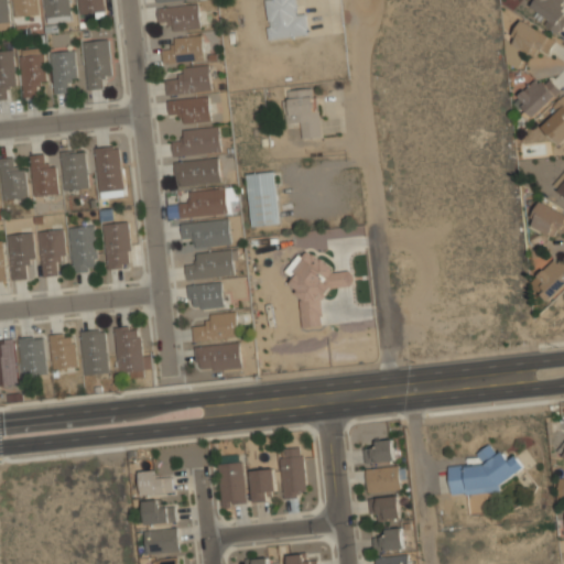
[(0,0),(0,28),(11,28),(7,0),(0,0)]
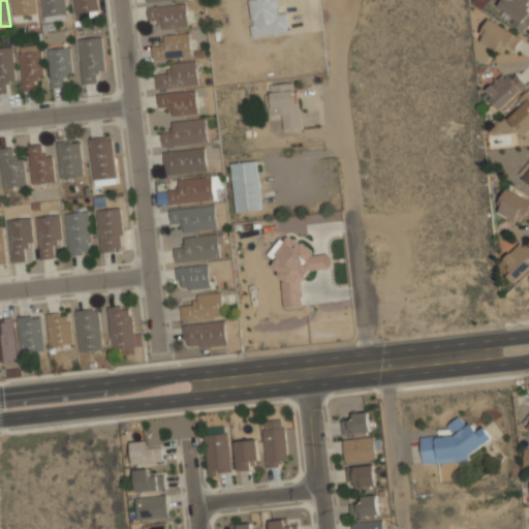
[(11,0),(13,14),(37,12),(36,0),(11,0)]
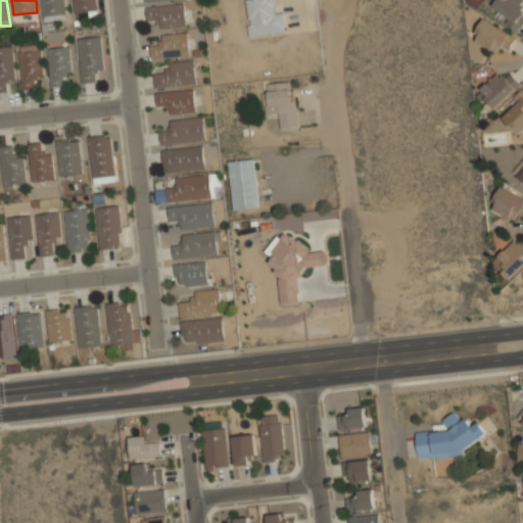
[(62,0),(40,0),(42,17),(64,15),(62,0)]
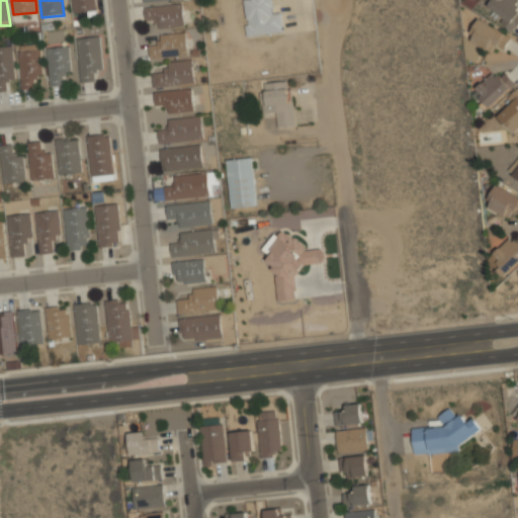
[(93,0),(71,0),(72,15),(94,14),(93,0)]
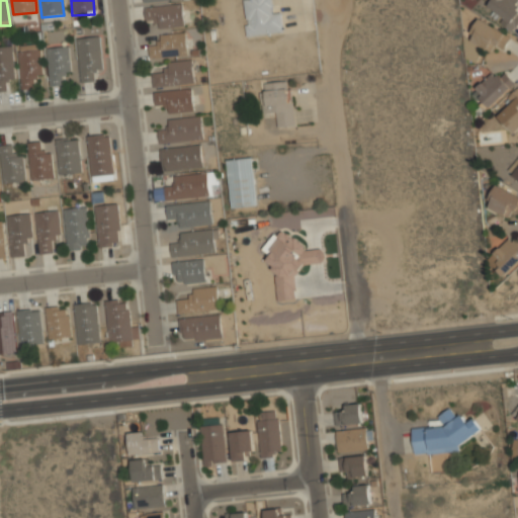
[(243,0),(247,35),(283,30),(280,11),(275,11),(273,0),(243,0)]
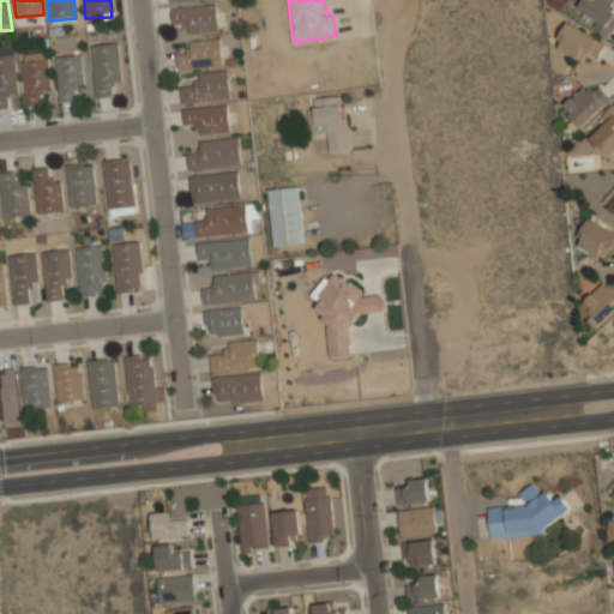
[(578,0),(575,4),(607,35),(613,28),(613,4),(609,0),(578,0)]
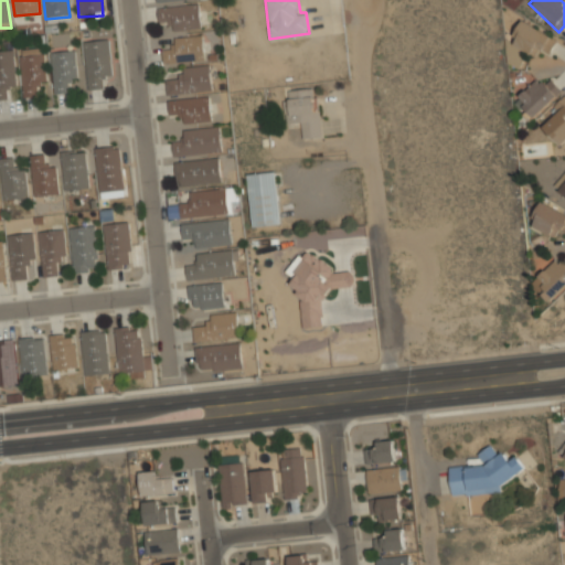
[(157,8),(159,21),(170,20),(171,31),(201,28),(198,3),(157,8)]
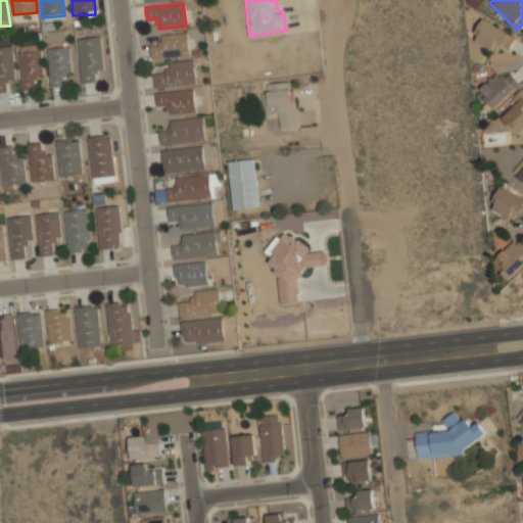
[(501,43),(505,49),(513,43),(492,17),(474,32),(489,52),(501,43)]
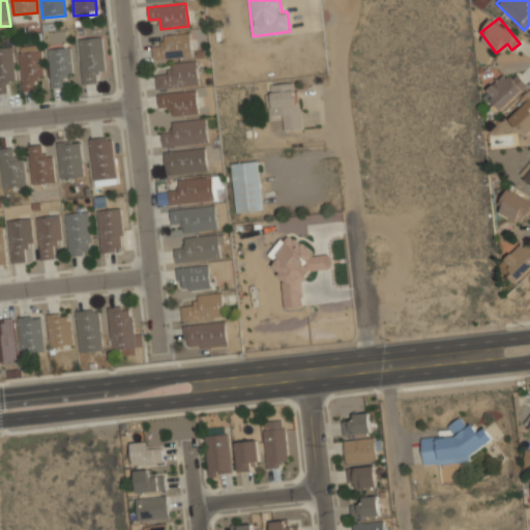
[(163,34),(163,45),(152,45),(152,57),(190,57),(190,34),(163,34)]
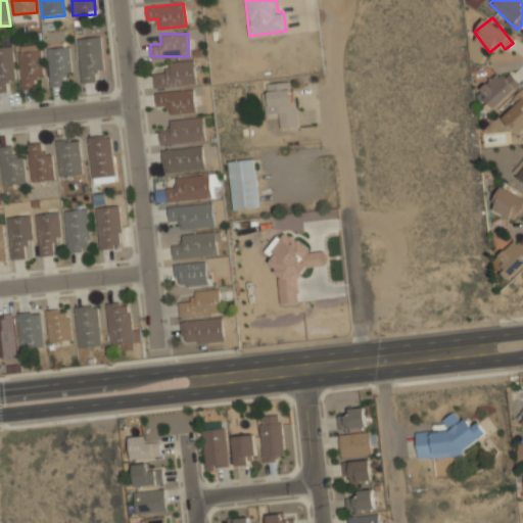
[(99,36),(77,38),(82,83),(94,81),(93,70),(103,69),(99,36)]
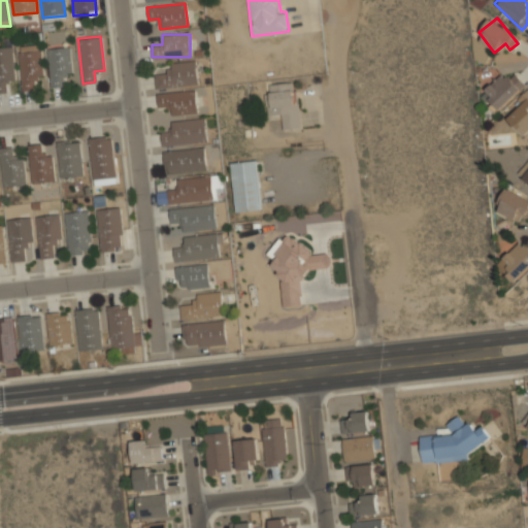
[(41,78),(40,46),(19,47),(20,91),(36,90),(35,78),(41,78)]
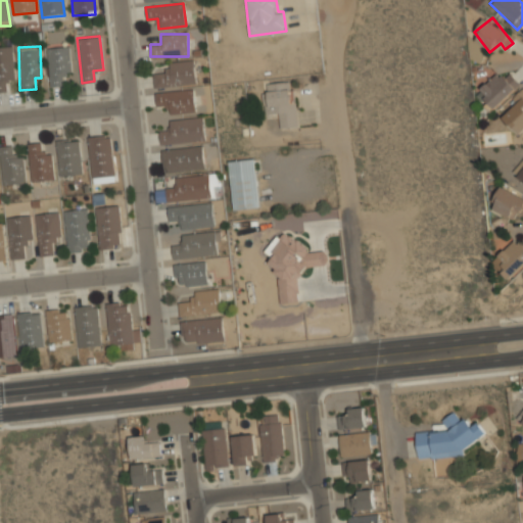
[(46,48),(50,87),(64,86),(63,75),(70,74),(67,46),(46,48)]
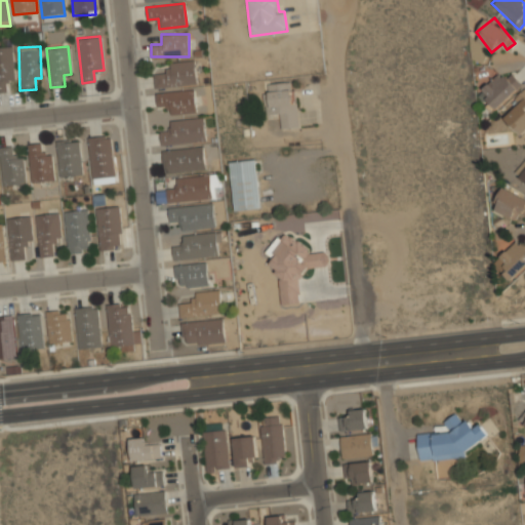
[(0,47),(0,91),(14,91),(11,47),(0,47)]
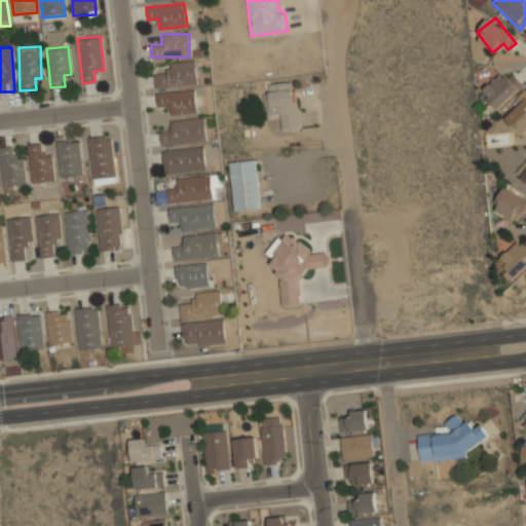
[(167,73),(154,74),(155,87),(196,85),(195,61),(166,62),(167,73)]
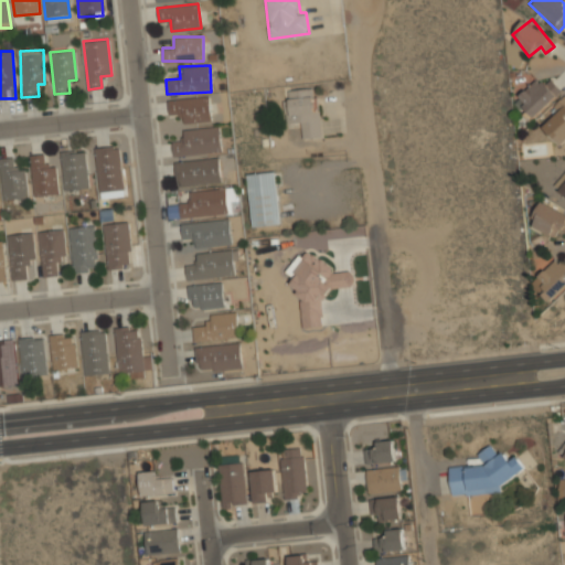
[(544,84),(536,77),(515,98),(535,117),(562,89),(551,78),(544,84)]
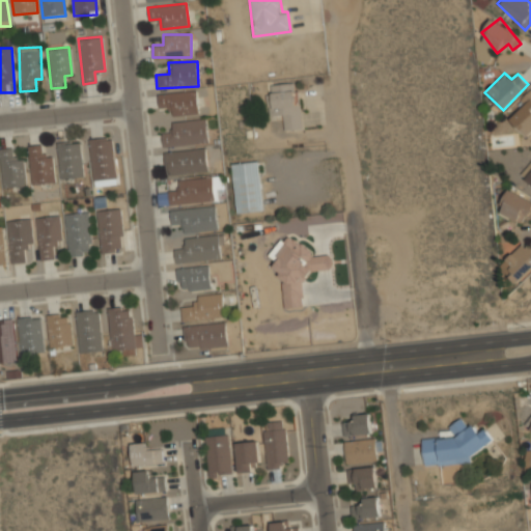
[(302,129),(299,82),(269,83),(271,114),(282,114),(283,130),(302,129)]
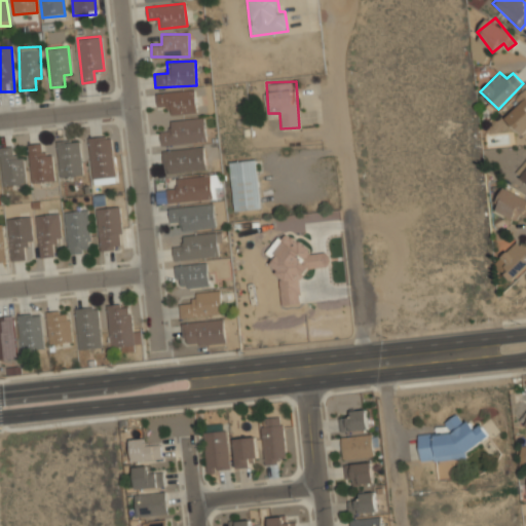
[(525,87),(514,101),(518,105),(505,118),(523,135),(525,130),(525,87)]
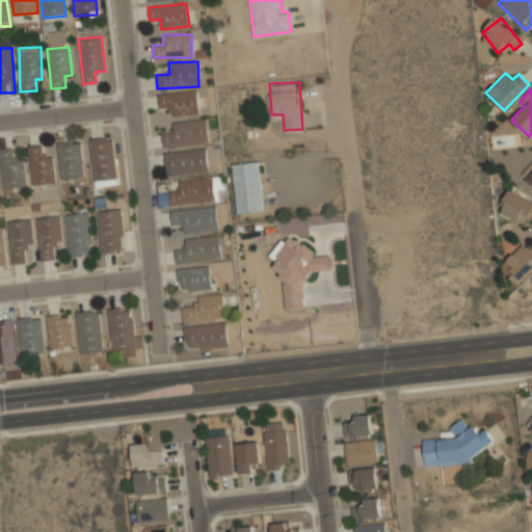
[(197,91),(158,92),(158,106),(169,105),(169,115),(198,114),(197,91)]
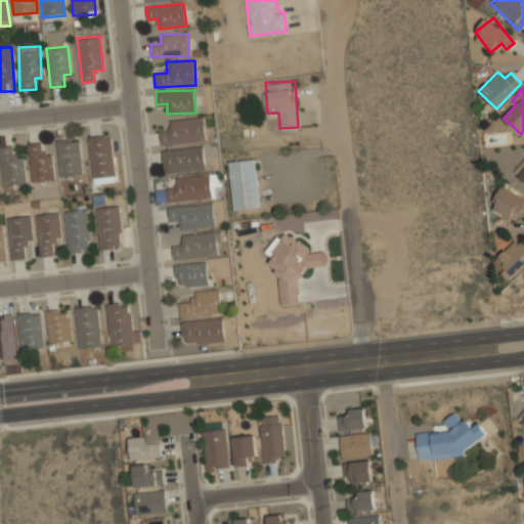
[(160,131),(161,144),(206,139),(204,116),(169,119),(170,130),(160,131)]
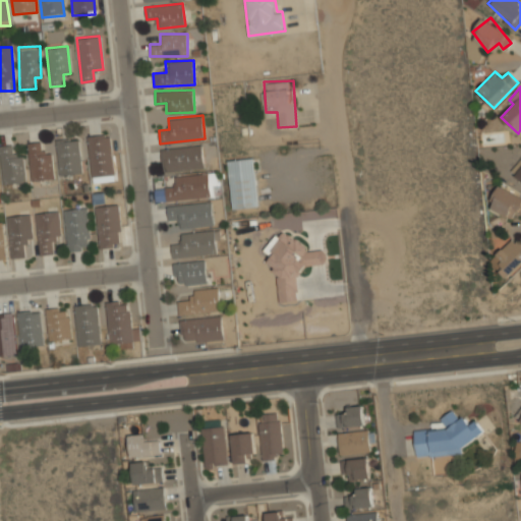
[(114,176),(111,135),(88,137),(91,178),(114,176)]
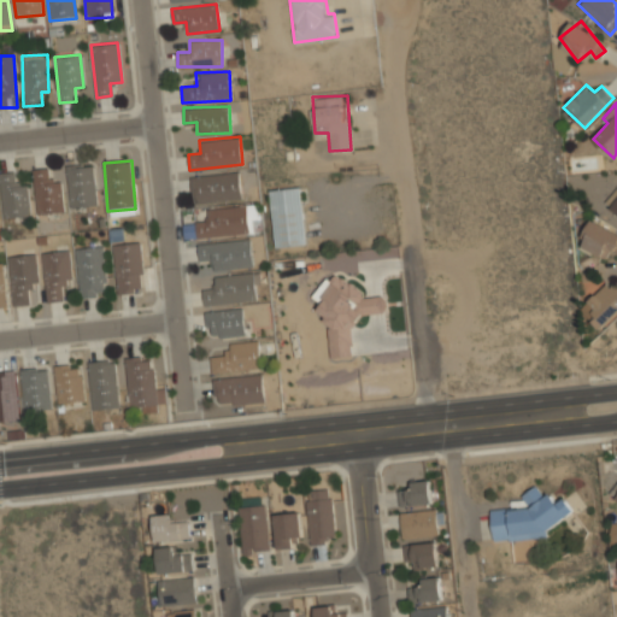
[(68,168),(68,207),(94,207),(94,168),(68,168)]
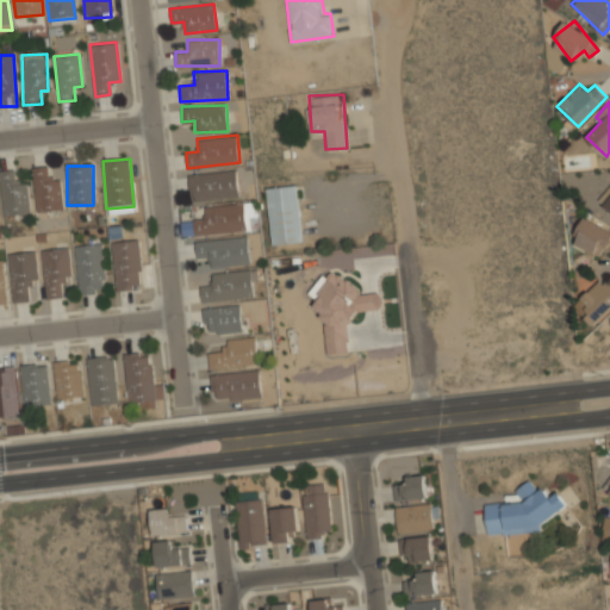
[(48,167),(32,168),(37,212),(63,210),(60,180),(49,180),(48,167)]
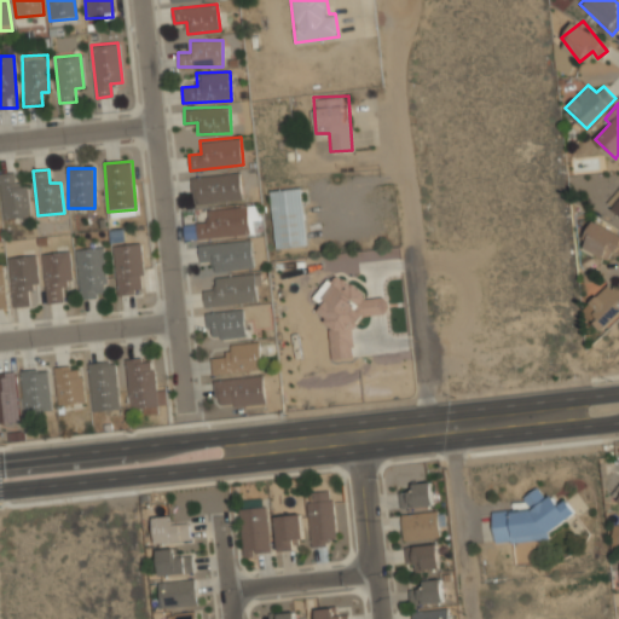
[(28,185),(17,185),(16,173),(0,174),(3,218),(29,217),(28,185)]
